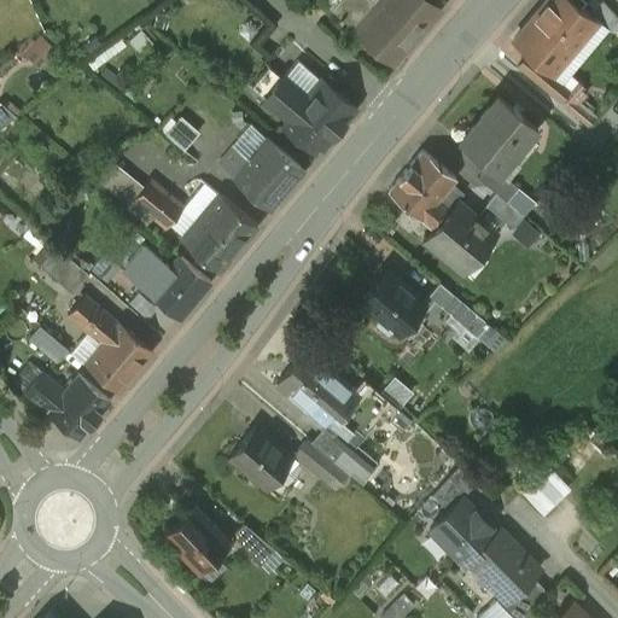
[(380,0),(378,4),(373,0),(349,0),(339,12),(395,60),(441,9),(431,0),(380,0)]
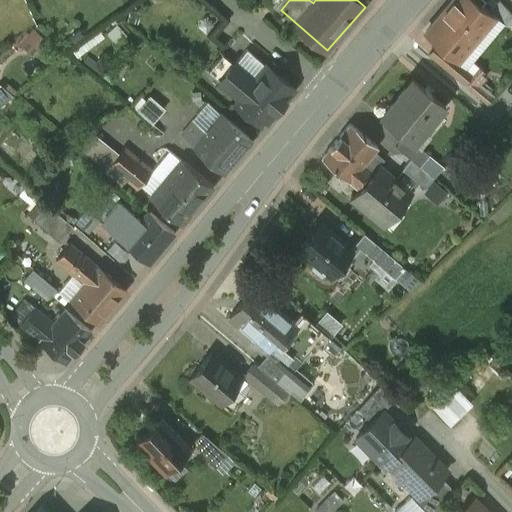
[(483,0),(454,0),(427,31),(484,81),(505,57),(479,34),(495,15),(481,4),(484,0),(483,0)]
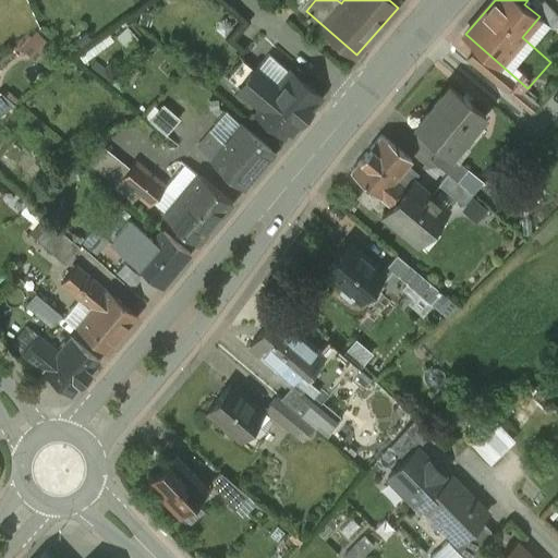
[(290,71),(269,53),(257,69),(277,86),(290,71)]
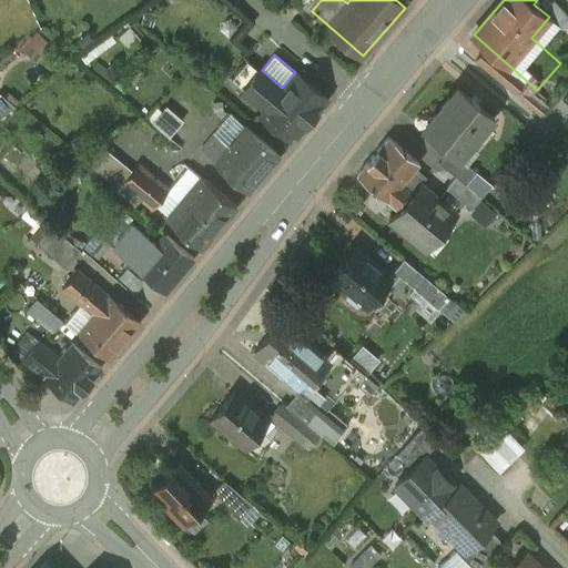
[(247,59),(232,79),(244,89),(261,70),(247,59)]
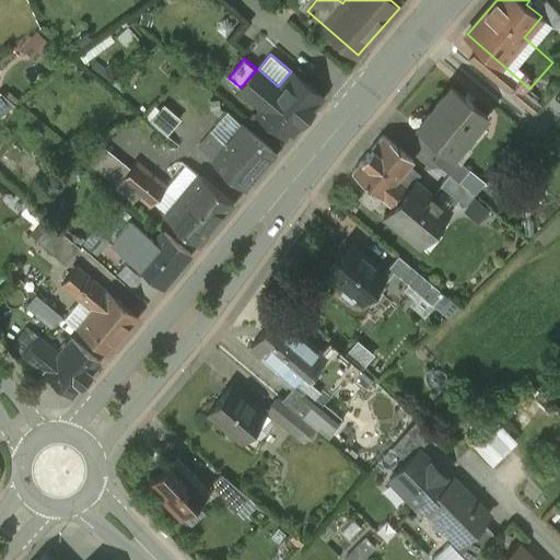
[(291,71),(278,86),(258,69),(257,69),(241,88),(240,88),(260,105),(260,106),(275,118),(269,125),(286,138),(290,131),(292,133),(323,96),(292,70),(291,71)]
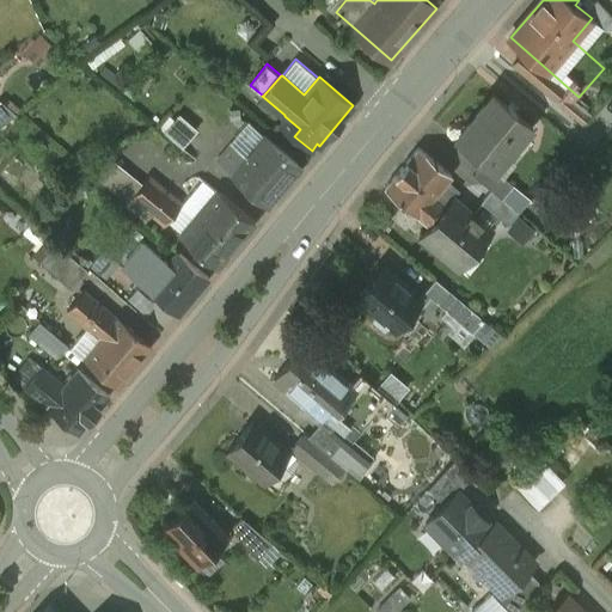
[(494,92),(456,139),(484,163),(494,171),(495,170),(532,124),(494,92)]
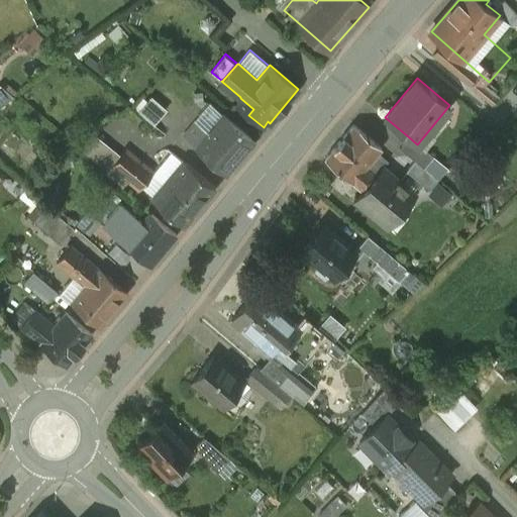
[(2,86),(0,86),(0,107),(14,97),(2,86)]
